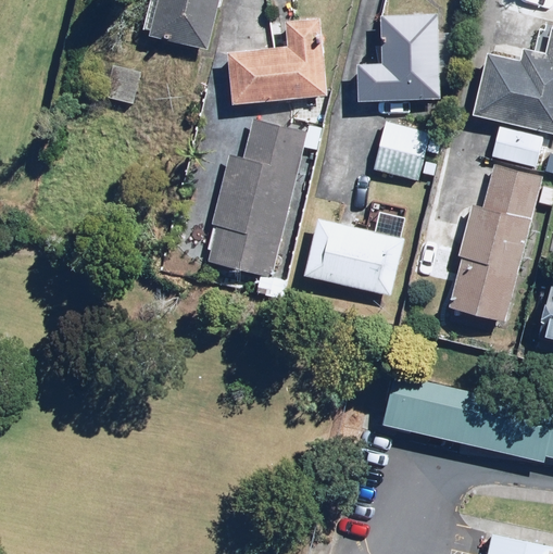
[(206,51),(218,0),(136,0),(135,7),(152,11),(146,37),(206,51)]
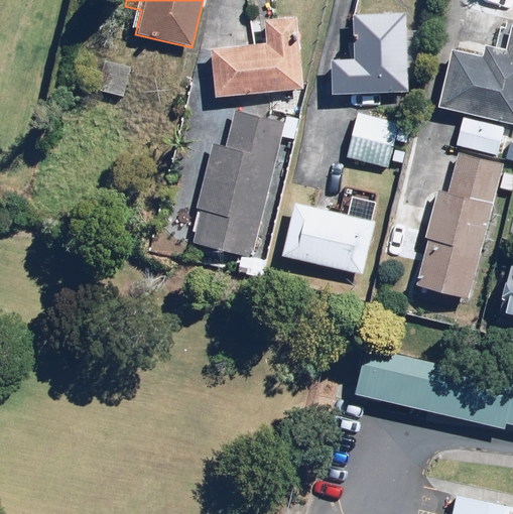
[(405,79),(419,79),(419,29),(405,29),(404,12),(354,12),(354,58),(333,58),(333,94),(405,93),(405,79)]
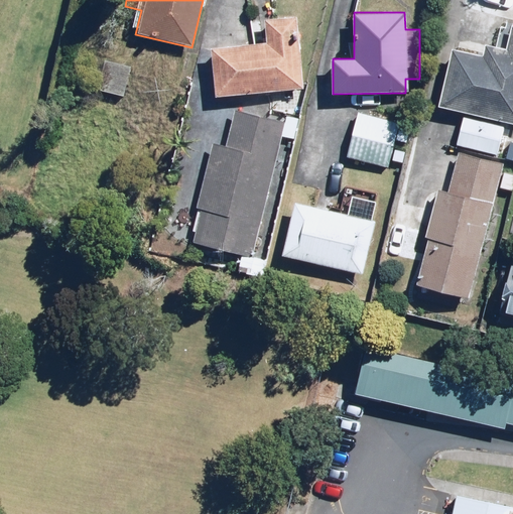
[(259,42),(212,45),(216,94),(303,88),(298,15),(258,18),(259,42)]
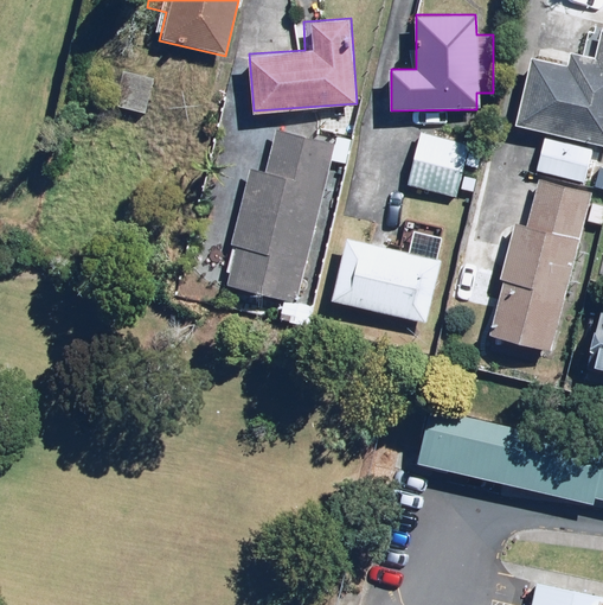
[(596,57),(570,51),(566,64),(533,56),(520,113),(531,115),(528,129),(545,133),(536,171),(585,182),(594,145),(602,146),(602,30),(596,57)]
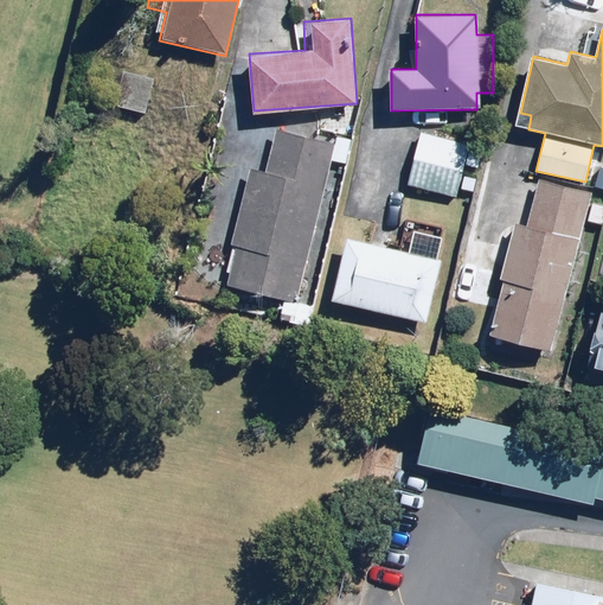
[(152,74),(117,69),(111,108),(146,114),(152,74)]
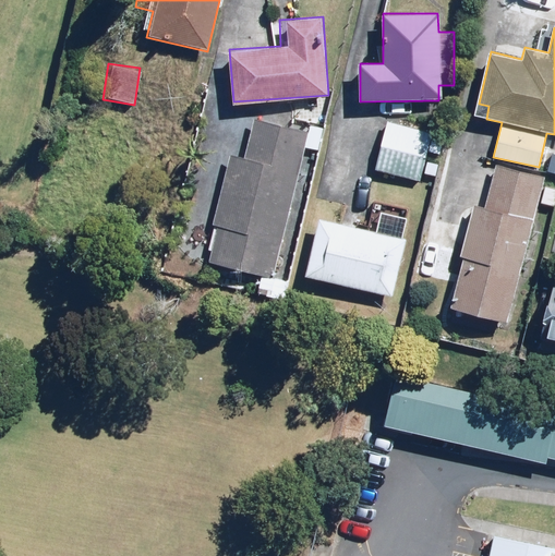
[(306,132),(254,119),(243,161),(231,158),(204,262),(268,279),(306,132)]
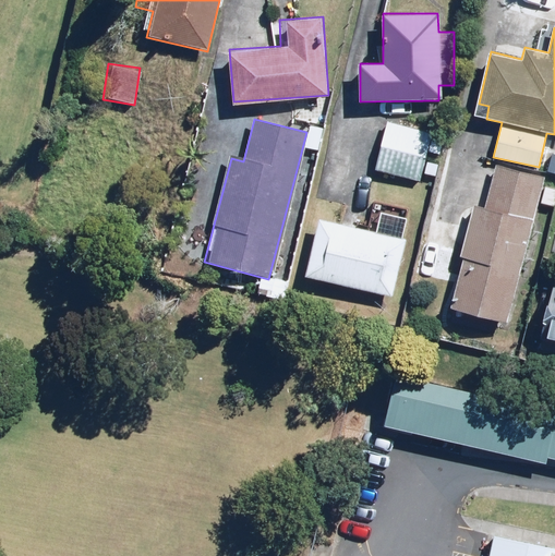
[(431,133),(384,122),(372,169),(419,180),(431,133)]
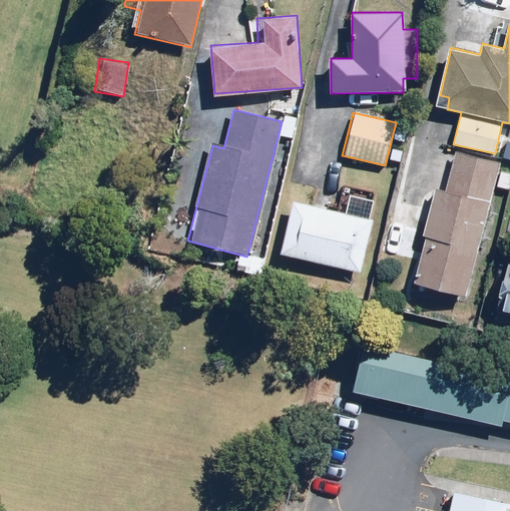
[(438,302),(440,290),(467,296),(496,164),(457,156),(450,190),(434,186),(424,231),(415,229),(401,294),(438,302)]
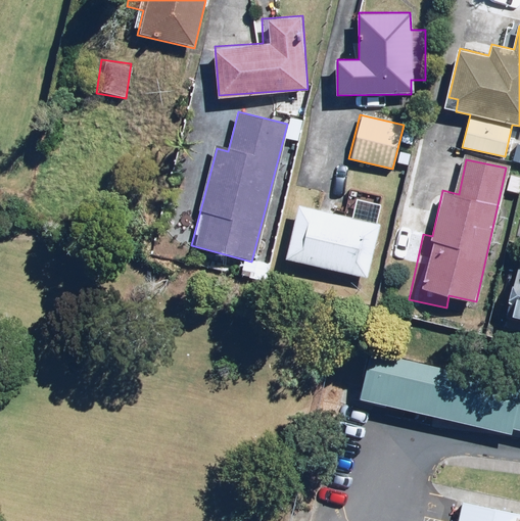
[(357,192),(350,218),(300,205),(287,259),(367,278),(380,225),(376,224),(382,197),(357,192)]
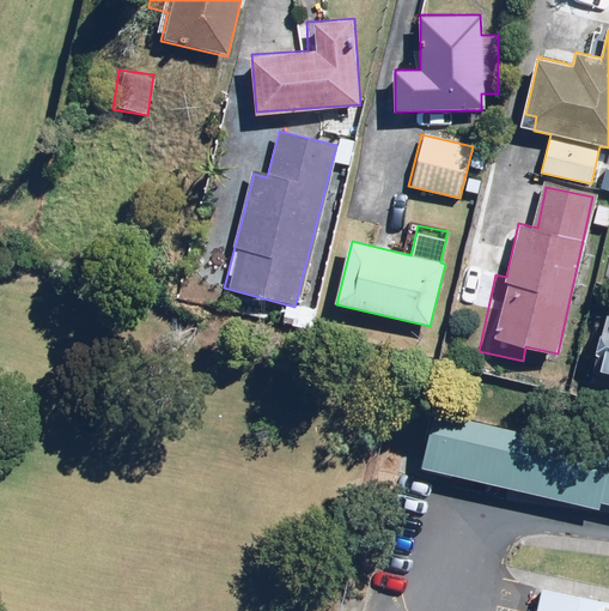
[(591,371),(602,375),(603,371),(608,373),(608,301),(591,371)]
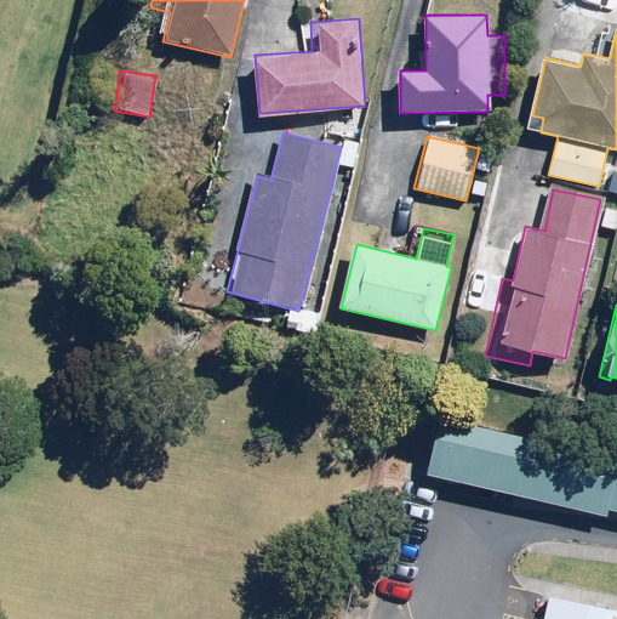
[(616,444),(444,403),(424,484),(616,529),(616,444)]
